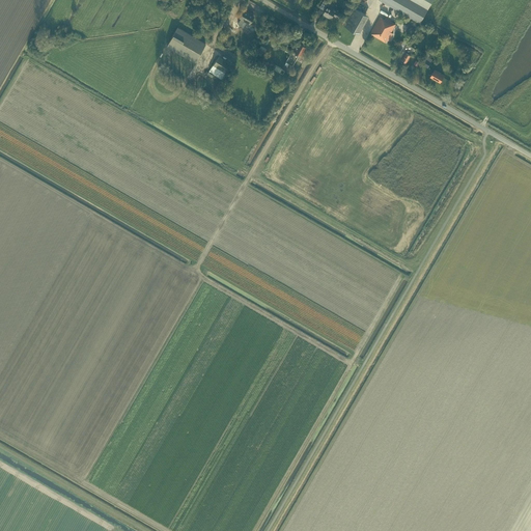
[(331,2),(326,0),(324,0),(319,7),(326,10),(324,15),(331,19),(333,16),(339,19),(342,14),(329,6),(331,2)]
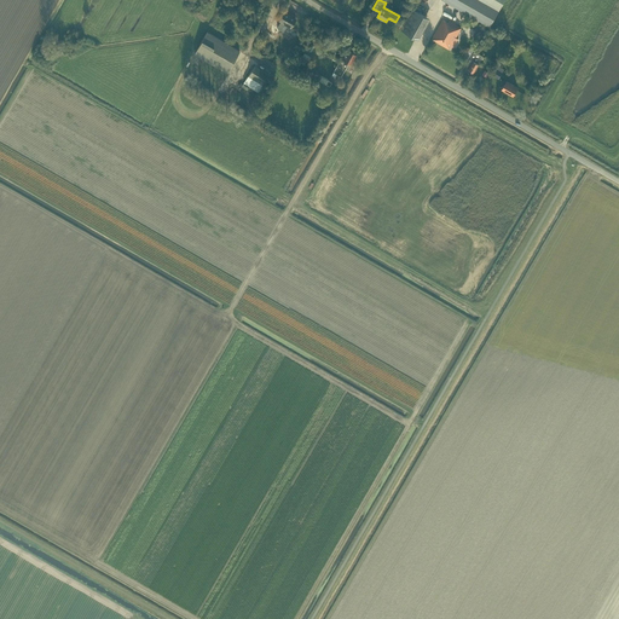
[(443,0),(490,27),(499,11),(504,0),(443,0)]
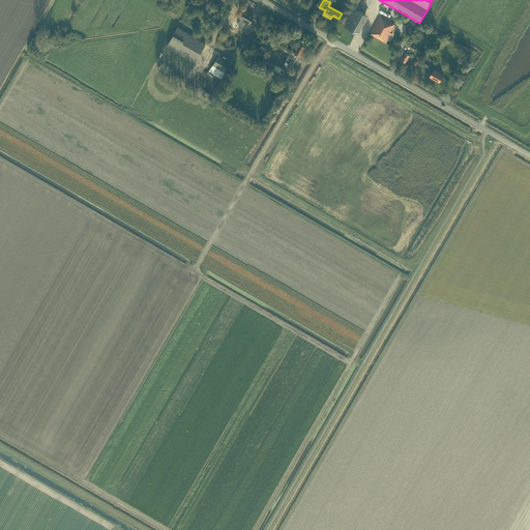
[(356,32),(365,15),(354,7),(344,26),(356,32)]
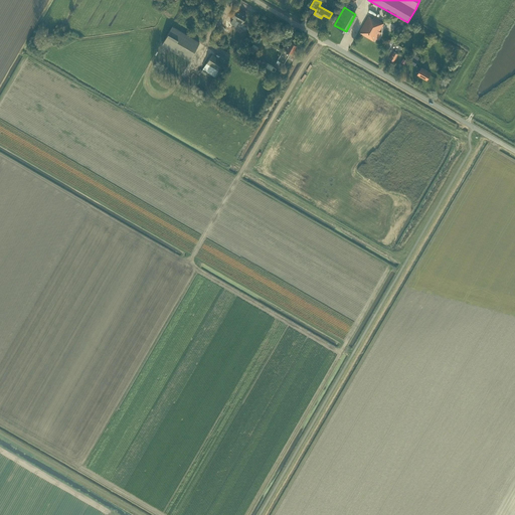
[(241,23),(246,15),(236,10),(232,17),(233,18),(230,23),(235,26),(238,21),(241,23)]
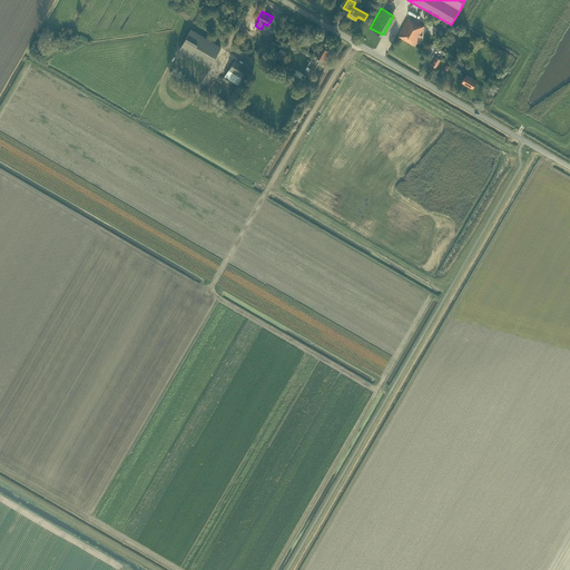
[(415,42),(418,43),(422,36),(421,35),(425,26),(414,19),(413,20),(409,18),(399,36),(414,45),(415,42)]
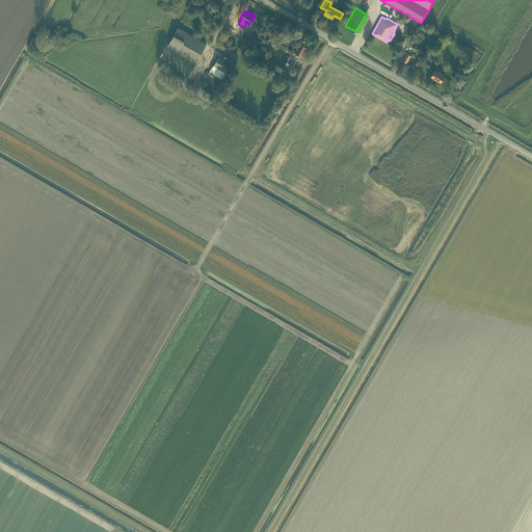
[(195,62),(206,44),(178,27),(166,46),(195,62)]
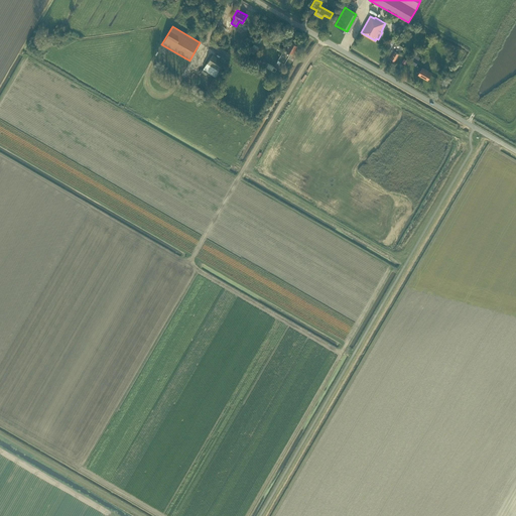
[(292,54),(297,45),(290,41),(285,49),(284,48),(276,62),(282,66),(290,53),(292,54)]
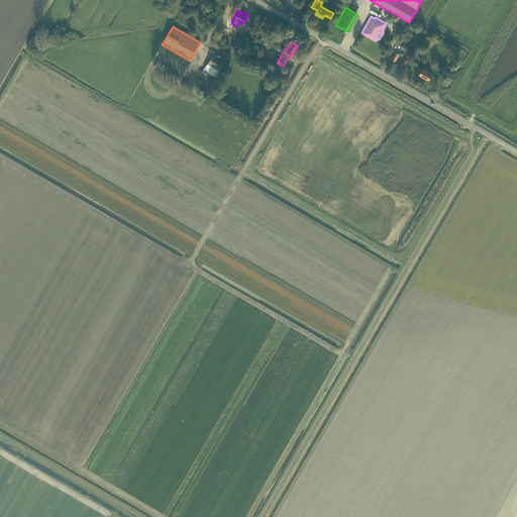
[(400,54),(404,47),(397,42),(393,48),(396,49),(391,58),(396,61),(401,54),(400,54)]
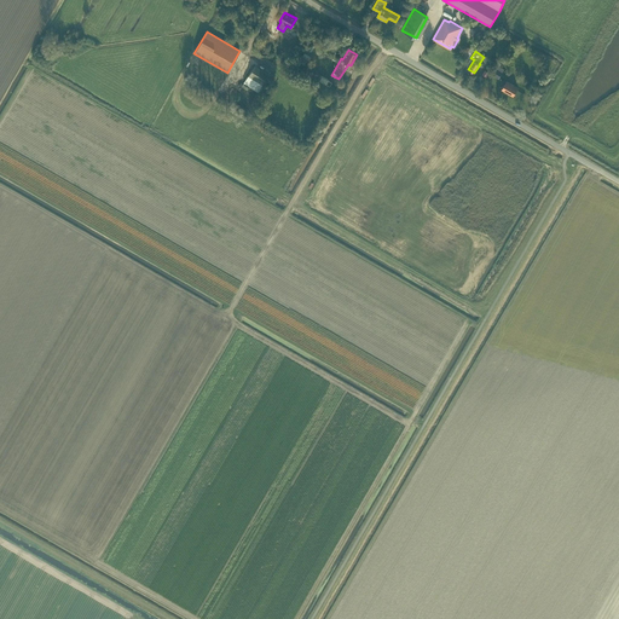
[(271,75),(255,65),(244,82),(259,93),(271,75)]
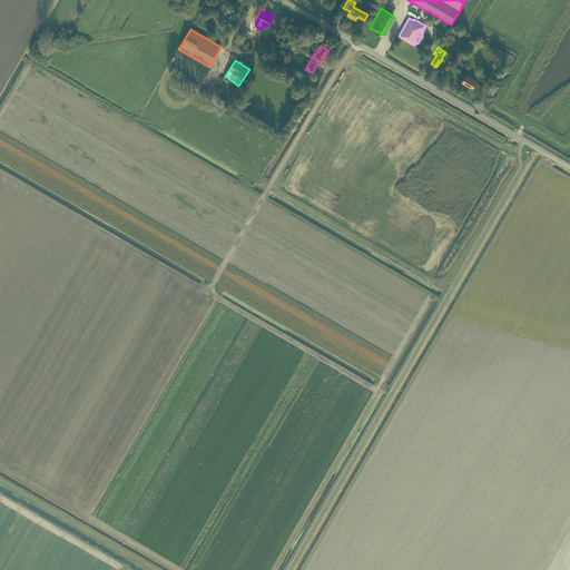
[(459,72),(463,67),(455,61),(451,68),(459,72)]
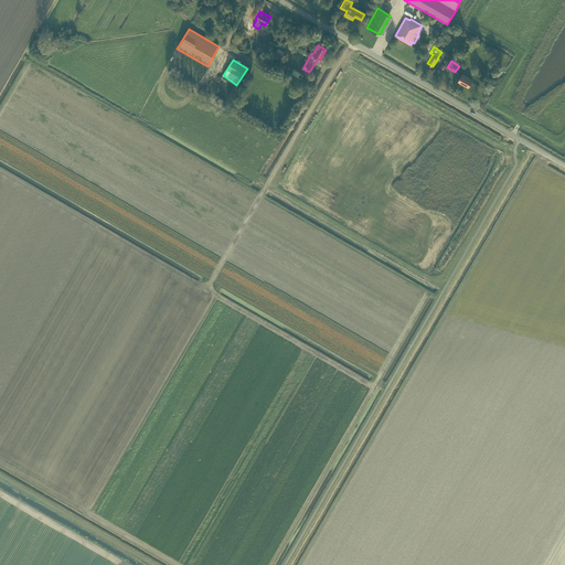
[(462,74),(458,82),(462,85),(468,87),(472,80),(466,76),(462,74)]
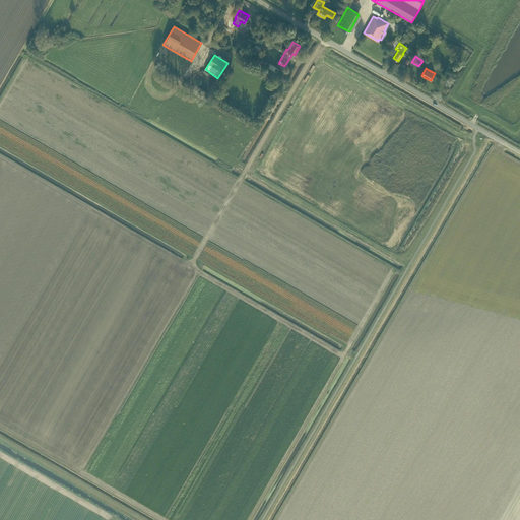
All buildings are outlined.
